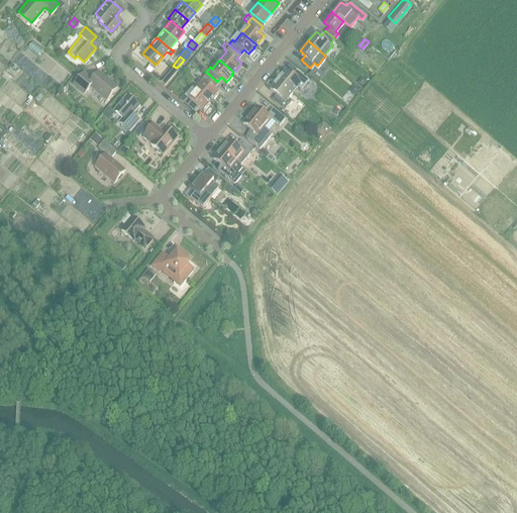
[(177,68),(173,66),(172,64),(164,74),(160,79),(164,83),(177,68)]
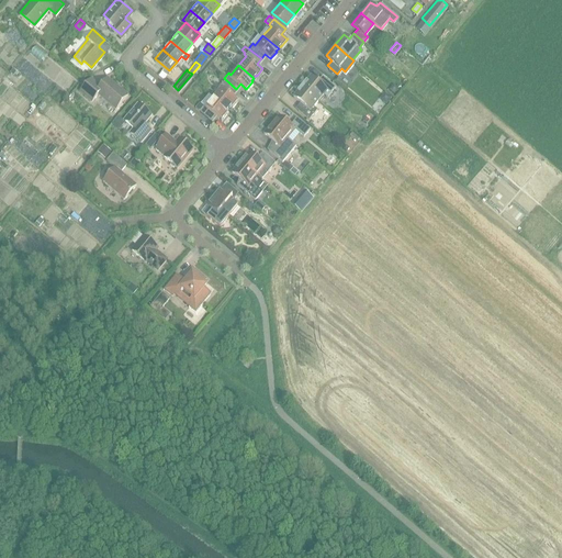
[(302,84),(318,98),(323,91),(327,95),(336,85),(325,75),(319,81),(311,74),(306,78),(302,84)]
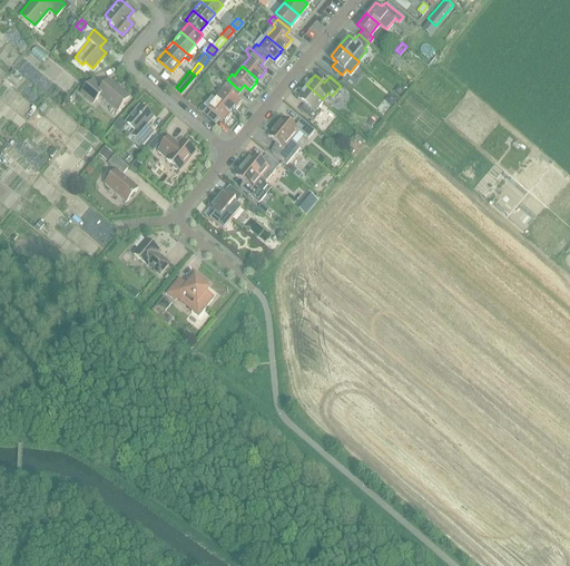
[(117,108),(129,94),(109,76),(101,85),(92,76),(80,90),(92,100),(99,93),(117,108)]
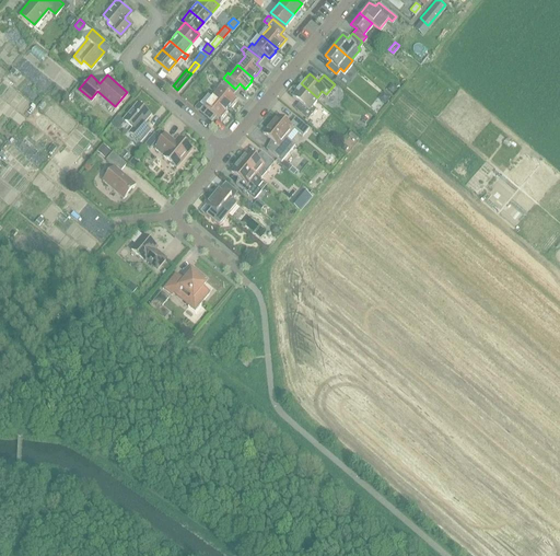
[(231,93),(235,89),(223,78),(219,83),(221,85),(212,94),(228,107),(230,105),(231,105),(237,97),(236,97),(231,93)]
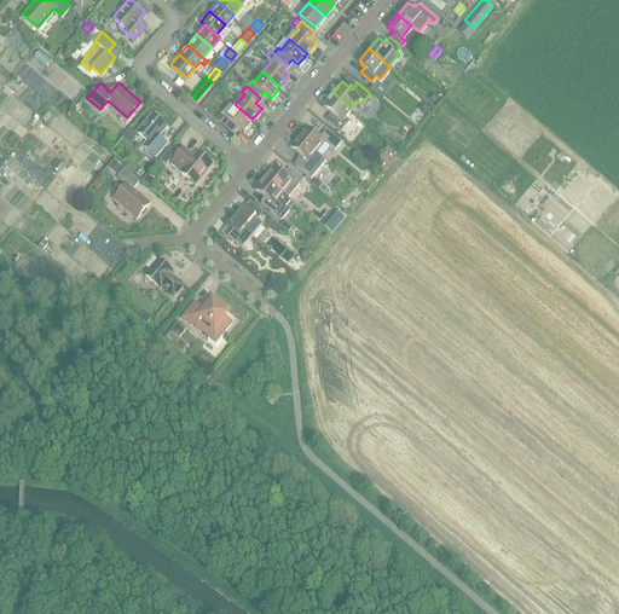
[(380,86),(371,96),(380,102),(388,92),(380,86)]
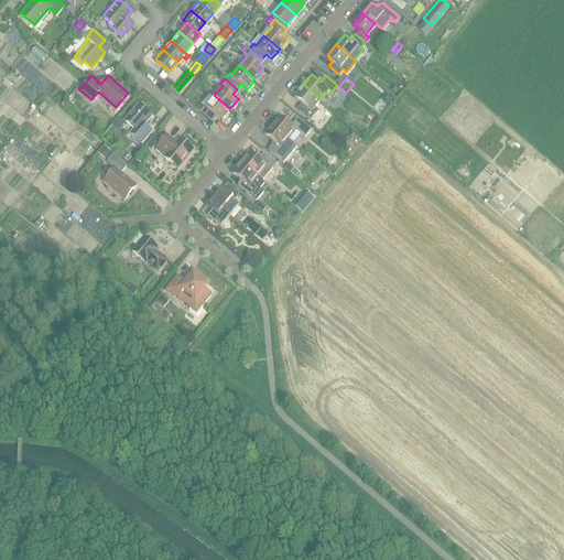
[(299,89),(294,95),(304,103),(299,108),(310,117),(318,107),(314,104),(320,98),(303,84),(299,89)]
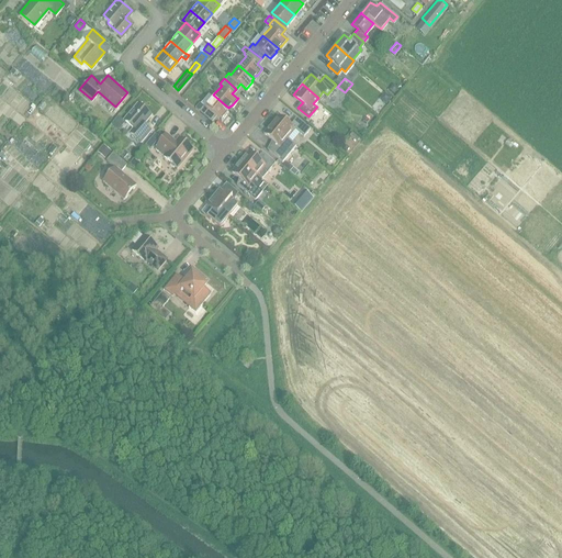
[(384,89),(380,96),(386,101),(391,95),(384,89)]
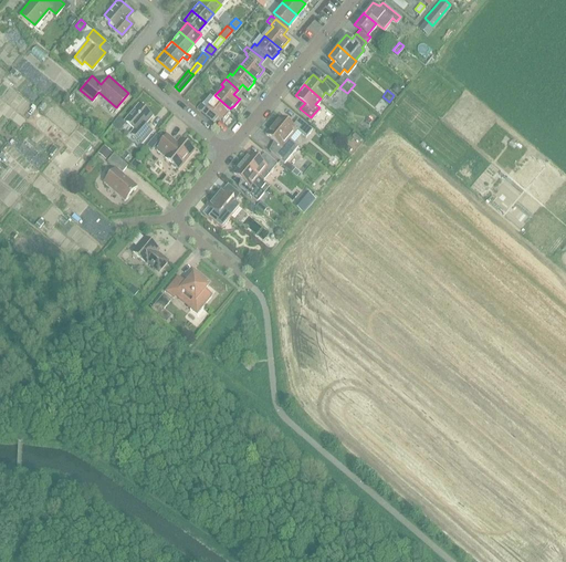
[(144,91),(143,103),(150,104),(153,92),(144,91)]
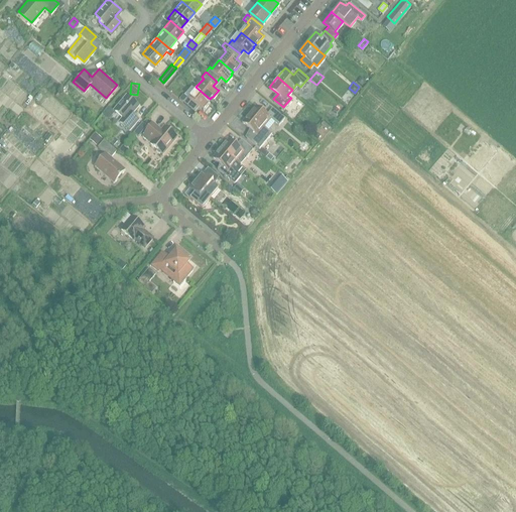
[(208,101),(210,99),(196,87),(188,96),(186,94),(182,99),(194,109),(198,104),(203,108),(203,109),(209,102),(208,101)]
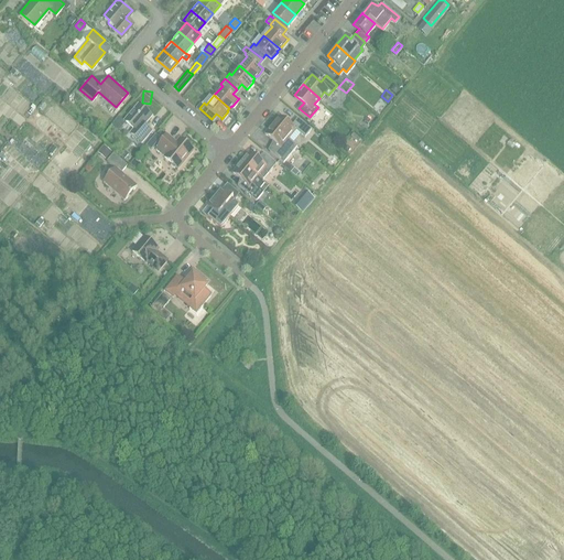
[(143,121),(152,112),(138,100),(123,117),(133,126),(130,130),(142,140),(143,139),(144,140),(148,136),(147,135),(152,129),(143,121)]
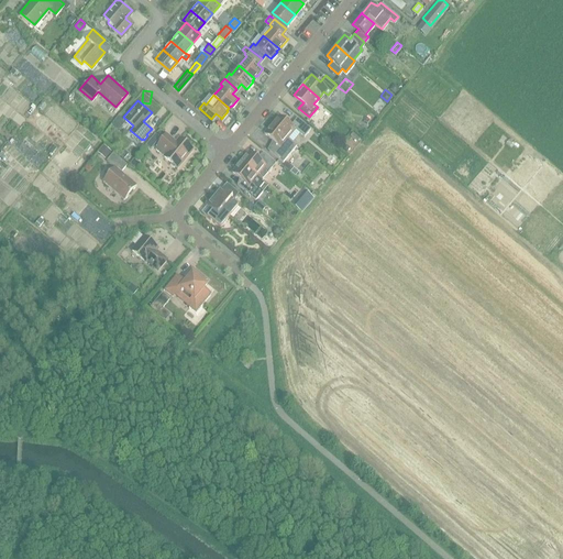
[(272,121),(287,134),(295,125),(304,133),(310,125),(297,114),(290,122),(279,112),(272,121)]
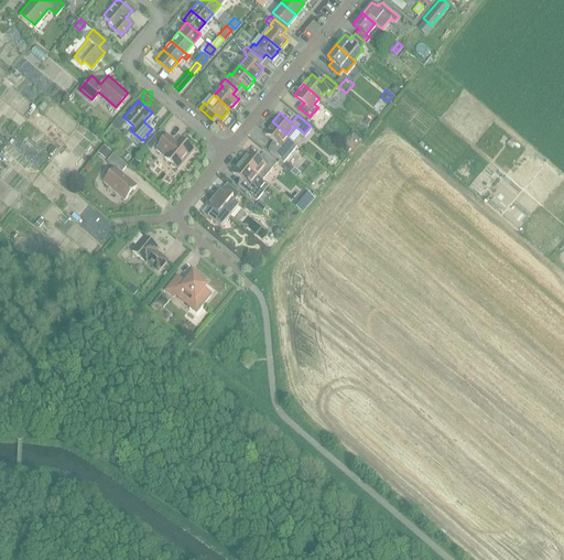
[(366,126),(358,119),(354,125),(361,131),(366,126)]
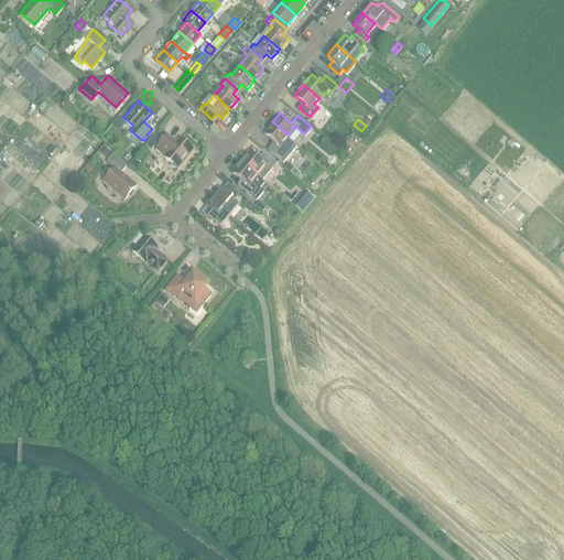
[(297,142),(288,135),(272,121),(264,131),(275,141),(269,149),(283,160),(297,142)]
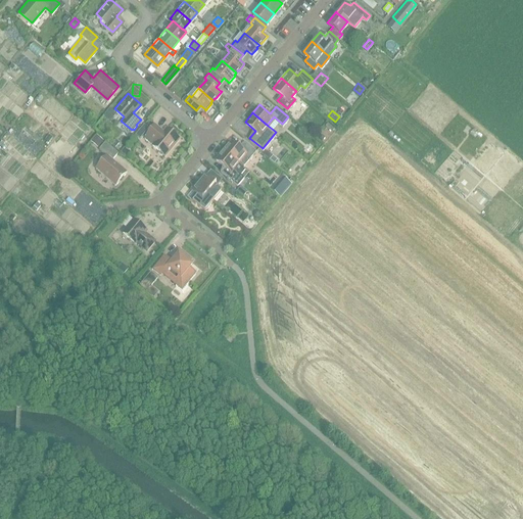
[(162,151),(164,153),(179,136),(167,126),(163,130),(154,122),(146,133),(144,136),(152,143),(158,148),(158,149),(161,152),(162,151)]
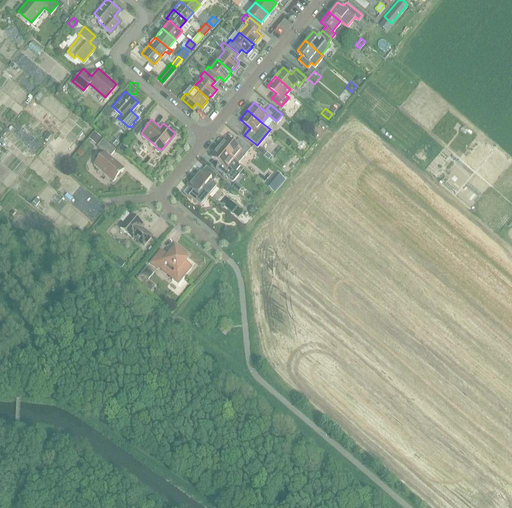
[(95,141),(101,135),(95,129),(89,136),(95,141)]
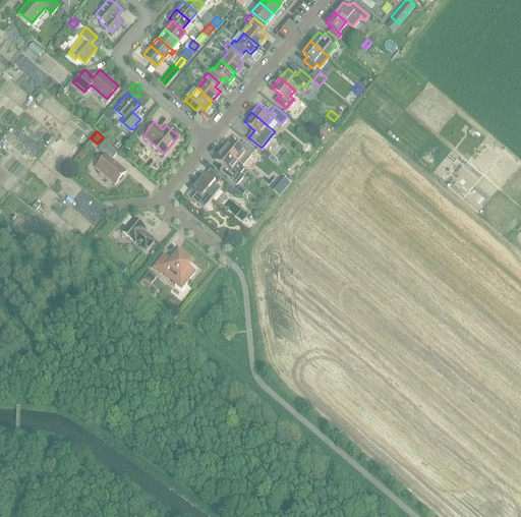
[(110,138),(115,144),(119,139),(113,134),(110,138)]
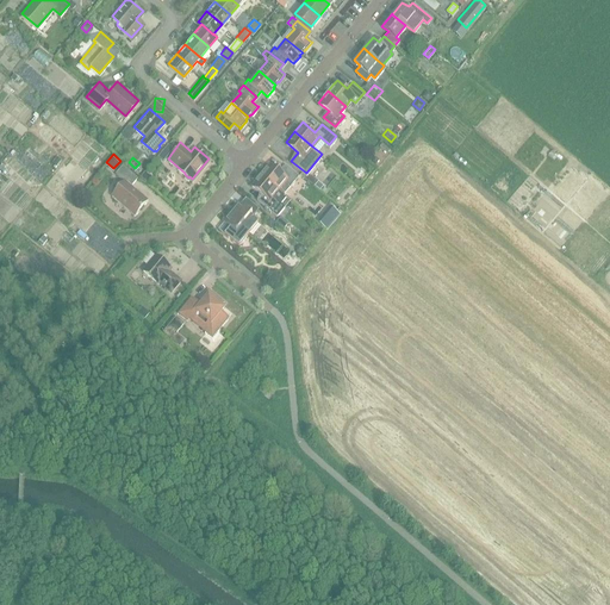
[(260,172),(279,187),(284,180),(290,185),(299,173),(286,162),(279,169),(269,161),(260,172)]
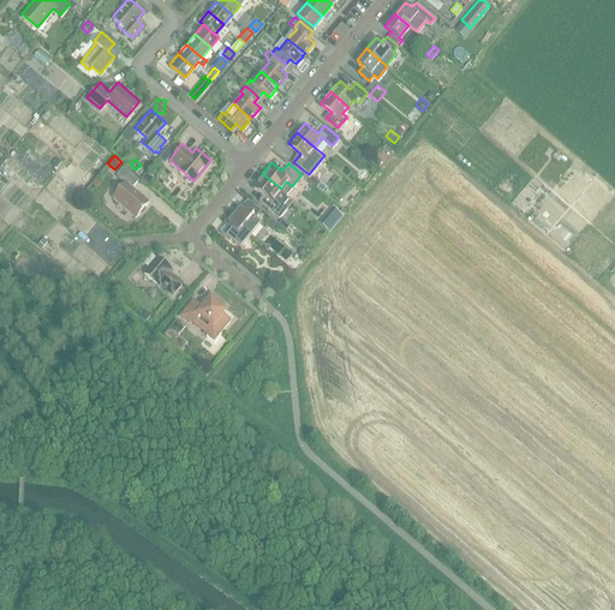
[(138,177),(124,163),(117,172),(125,180),(112,195),(136,214),(149,199),(132,185),(138,177)]
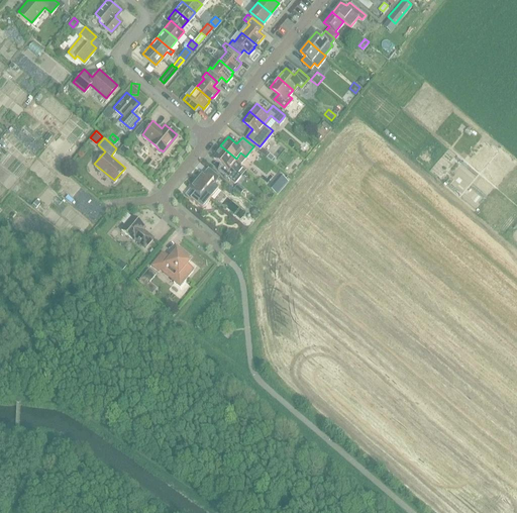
[(122,143),(119,147),(124,152),(128,148),(122,143)]
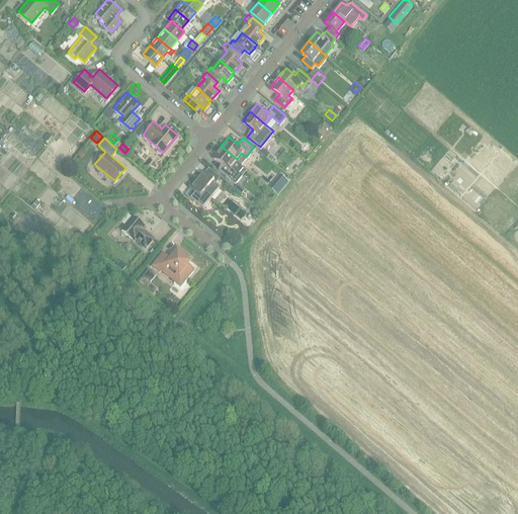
[(232,165),(237,159),(221,146),(213,156),(222,163),(218,167),(229,177),(236,168),(232,165)]
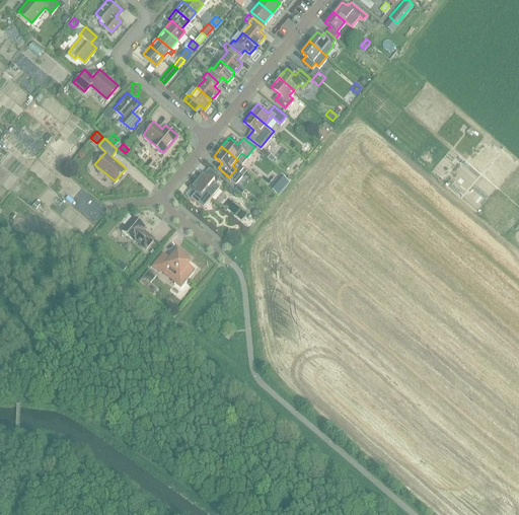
[(265,147),(262,150),(268,155),(271,151),(265,147)]
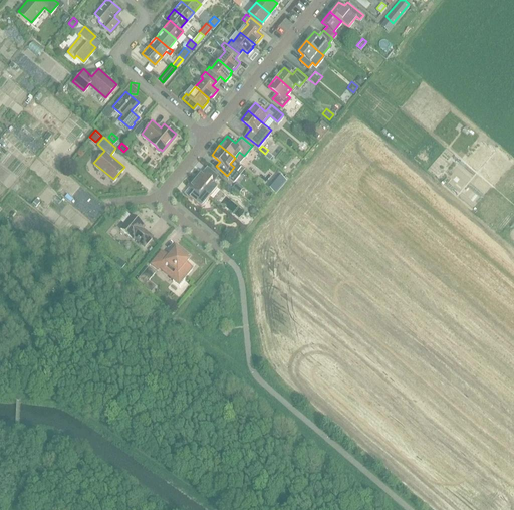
[(203,188),(210,194),(218,185),(212,180),(218,174),(207,164),(202,170),(201,168),(194,176),(205,186),(203,188)]
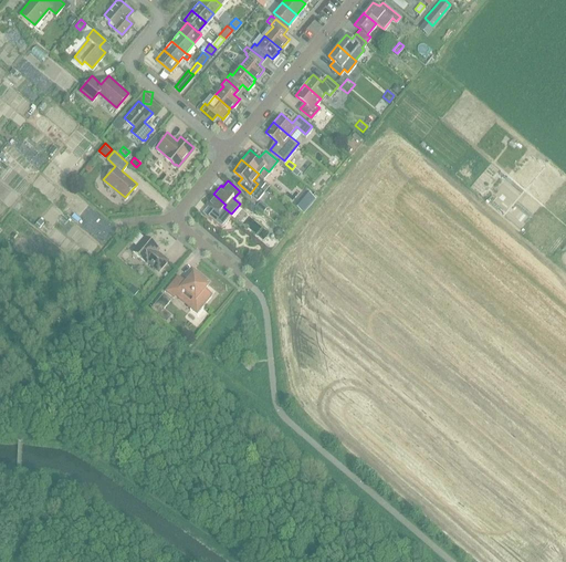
[(221,226),(231,214),(223,207),(226,205),(213,194),(206,203),(208,204),(202,210),(221,226)]
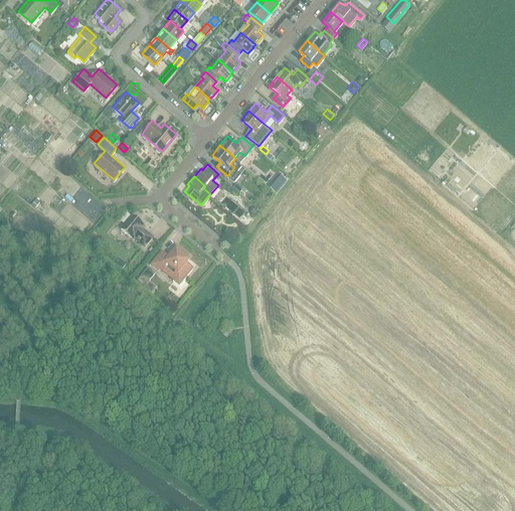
[(75,192),(80,184),(74,180),(69,189),(75,192)]
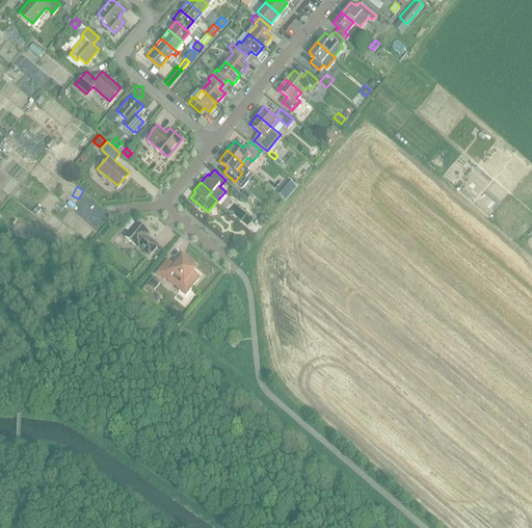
[(251,192),(245,186),(240,191),(247,196),(251,192)]
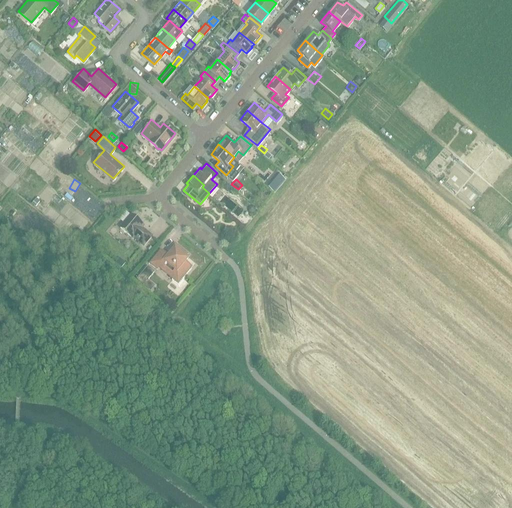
[(226,180),(223,184),(227,188),(231,183),(226,180)]
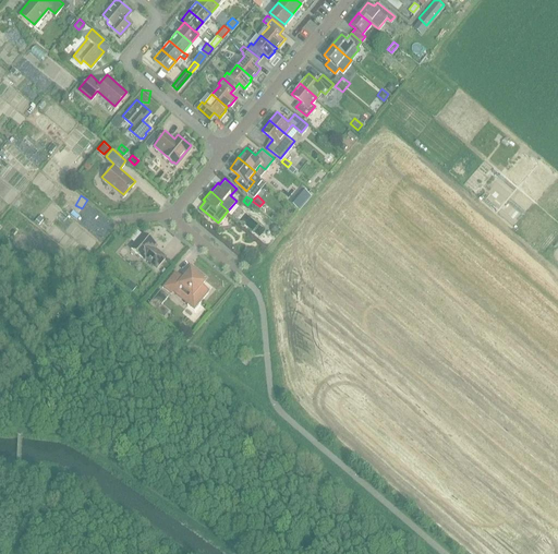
[(281,225),(274,219),(268,227),(275,232),(281,225)]
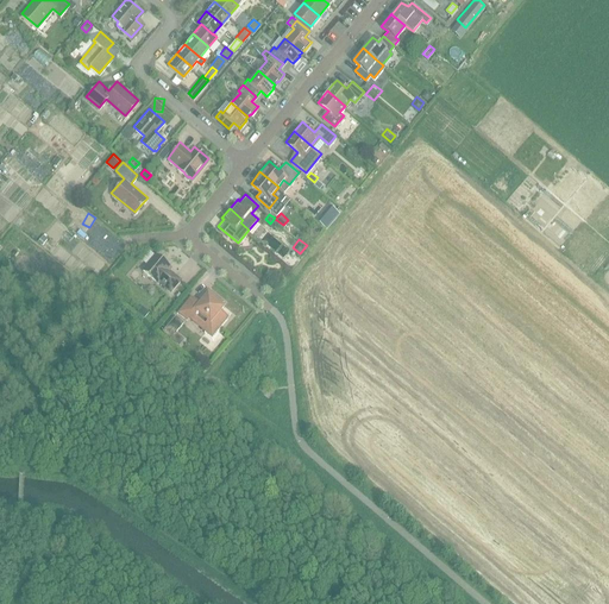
[(155,252),(142,268),(157,281),(158,278),(170,289),(180,277),(168,268),(170,265),(155,252)]
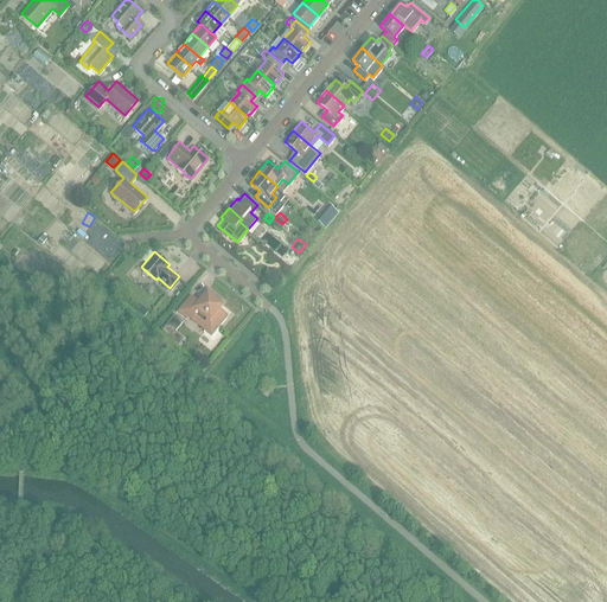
[(212,274),(205,282),(209,286),(217,277),(212,274)]
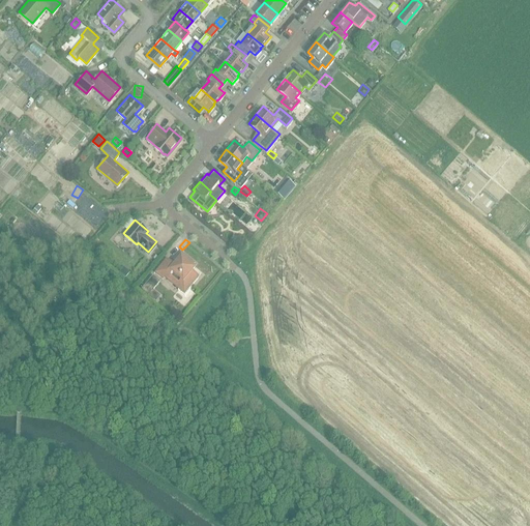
[(167,256),(155,269),(163,275),(166,271),(169,274),(167,275),(179,286),(177,287),(184,293),(189,286),(188,285),(198,273),(192,268),(193,266),(190,264),(194,260),(180,250),(174,257),(177,260),(175,263),(167,256)]
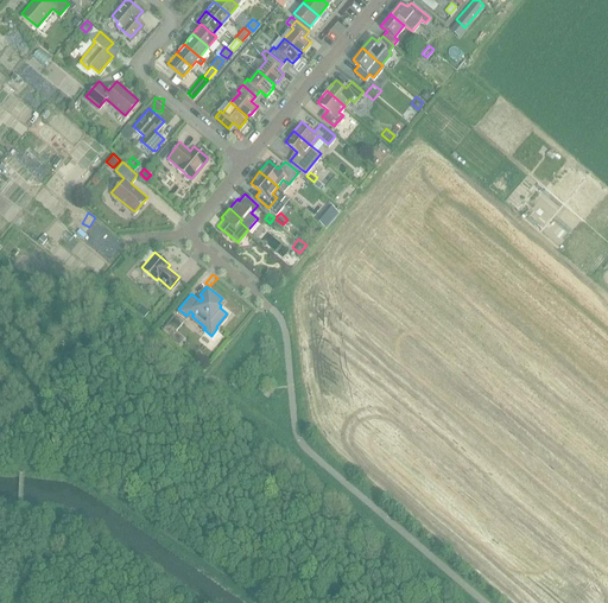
[(149,309),(141,303),(137,309),(144,315),(149,309)]
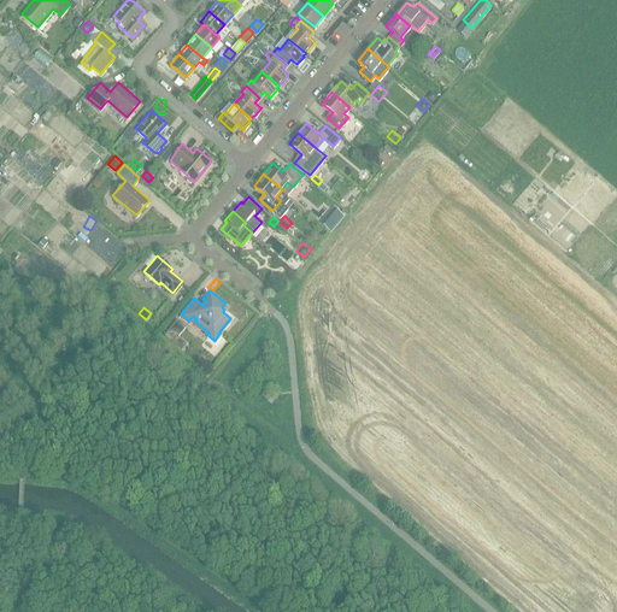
[(177,318),(164,333),(172,340),(186,324),(177,318)]
